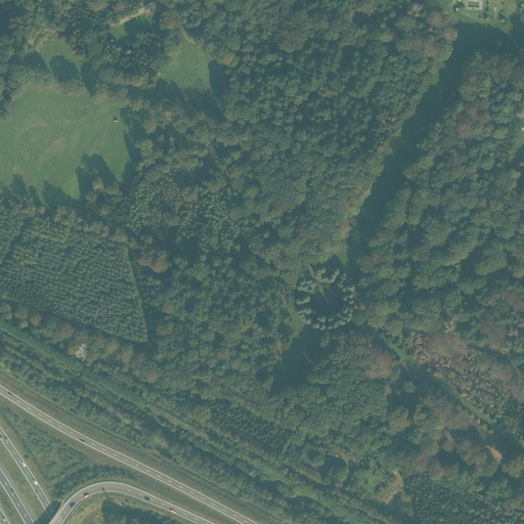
[(149,9),(153,13),(159,9),(155,1),(145,6),(147,10),(149,9)]
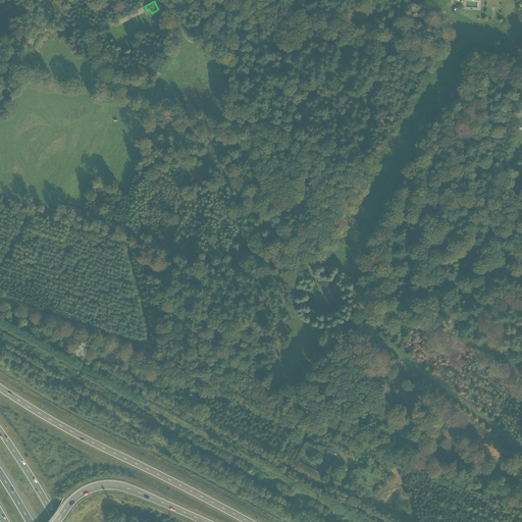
[(139,10),(129,14),(132,18),(145,11),(144,9),(143,7),(139,10)]
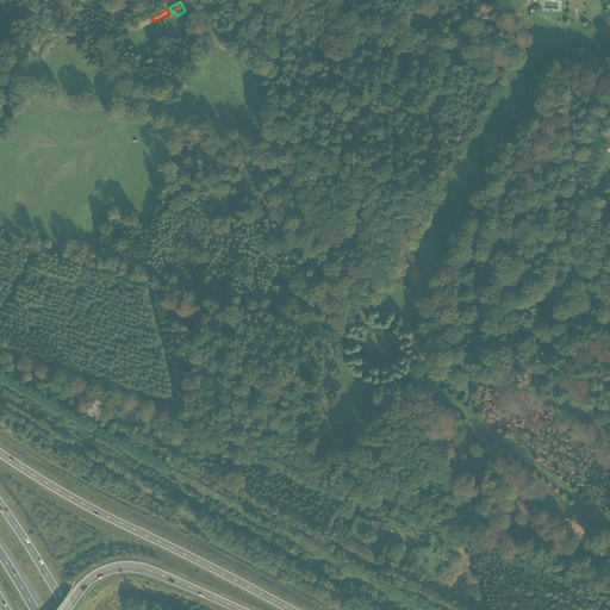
[(135,26),(132,27),(134,29),(135,32),(137,31),(150,24),(148,19),(135,26)]
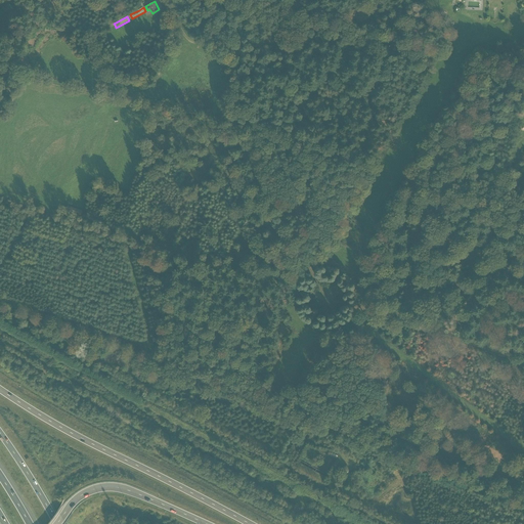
[(68,207),(66,211),(80,216),(82,211),(68,207)]
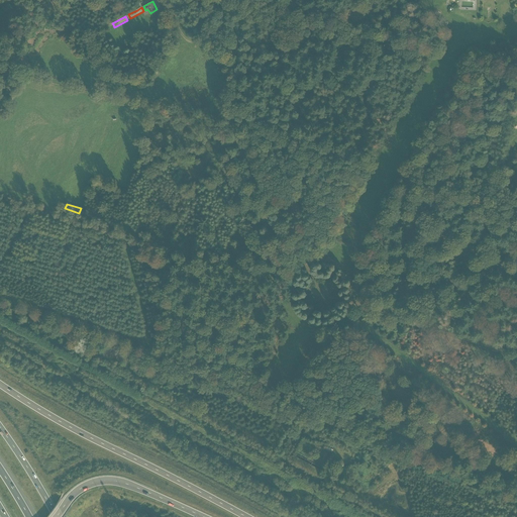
[(304,461),(301,467),(308,471),(311,466),(304,461)]
